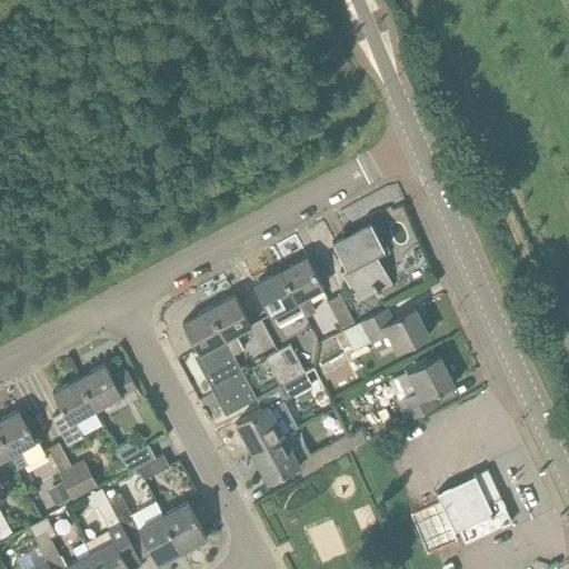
[(385,289),(392,285),(376,253),(385,249),(370,222),(332,242),(345,266),(340,268),(357,300),(382,286),(385,289)]
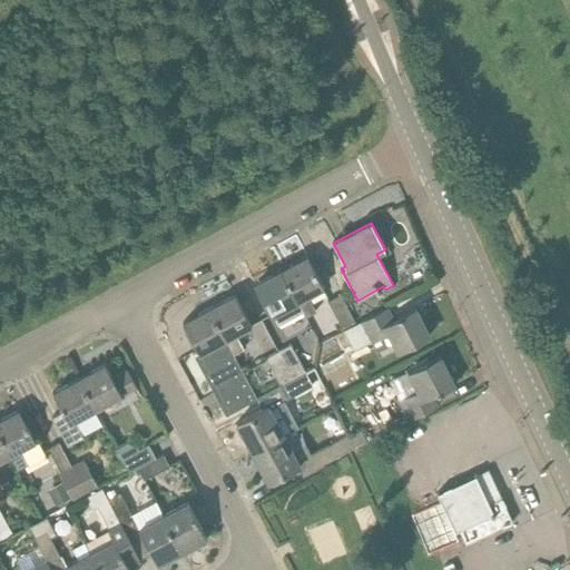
[(281,271),(303,312),(305,316),(316,312),(307,296),(323,288),(307,257),(281,271)]
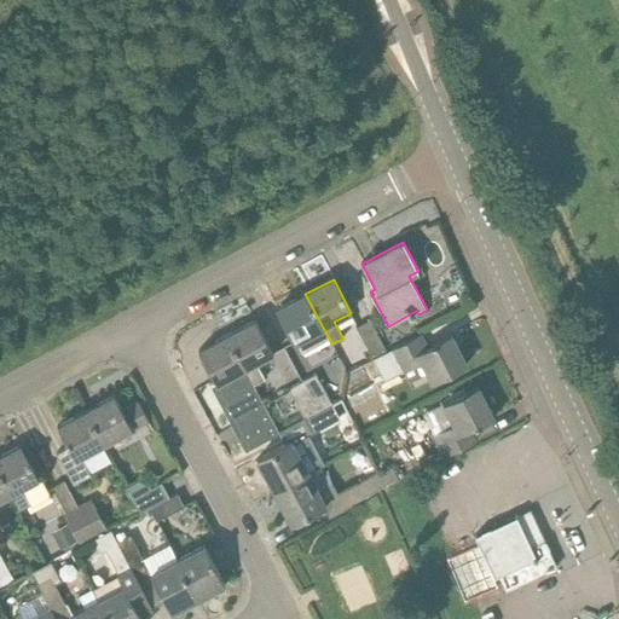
[(301,353),(329,339),(305,294),(277,310),(294,342),(295,341),(301,353)]
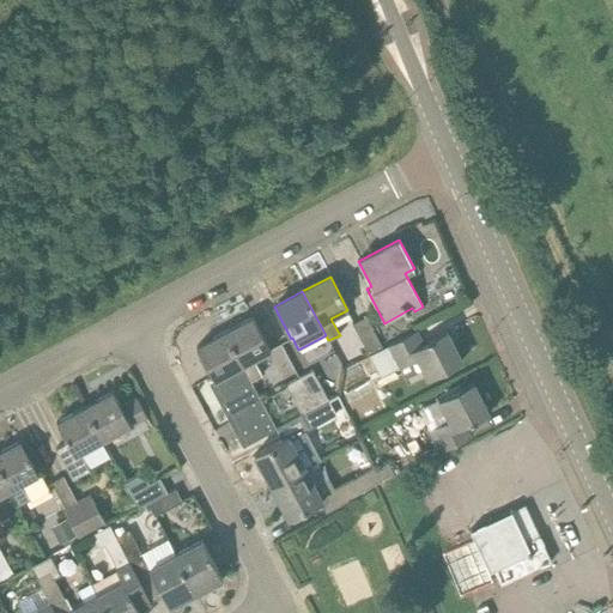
[(253,317),(224,333),(250,381),(262,375),(254,359),(269,351),(253,317)]
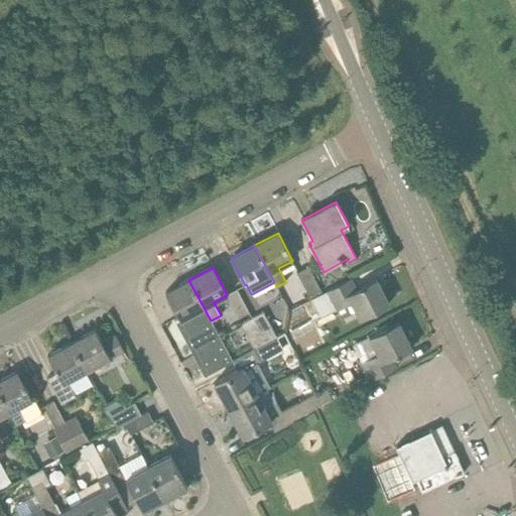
[(296,272),(309,298),(321,293),(307,267),(296,272)]
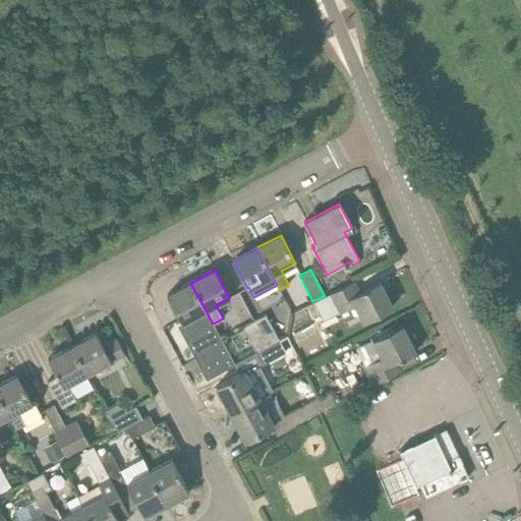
[(354,282),(330,294),(325,296),(312,301),(323,321),(339,313),(356,305),(364,322),(393,307),(379,281),(358,292),(354,282)]
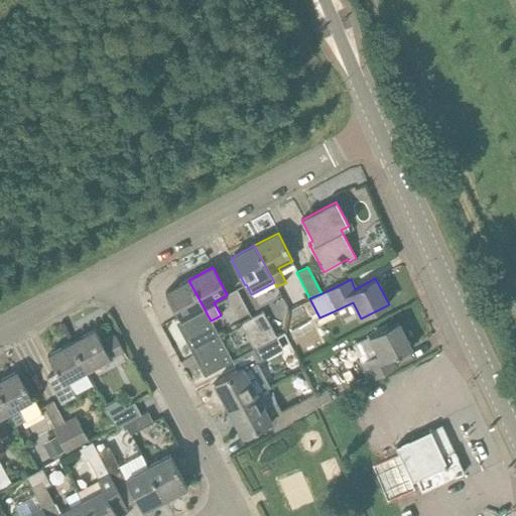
[(227,365),(232,362),(233,362),(232,360),(211,320),(188,280),(165,292),(187,334),(198,353),(194,355),(205,376),(209,374),(227,365)]
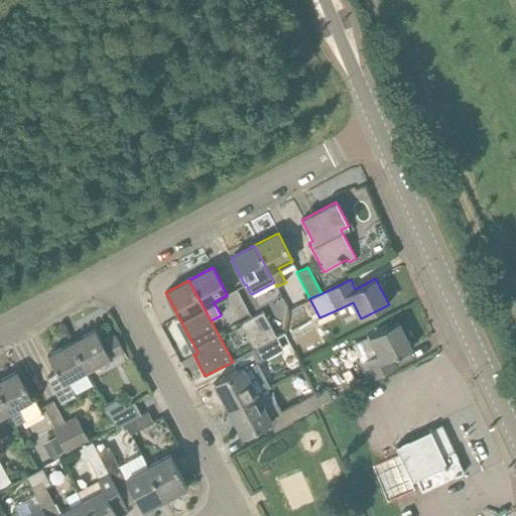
[(283,316),(307,350),(325,338),(300,304),(283,316)]
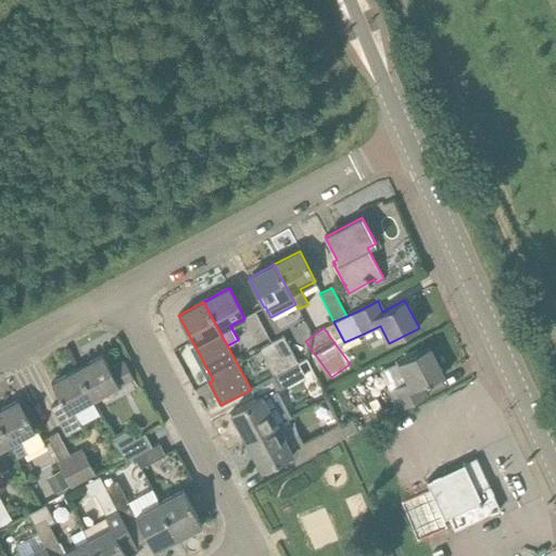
[(282,336),(270,343),(286,370),(298,364),(282,336)]
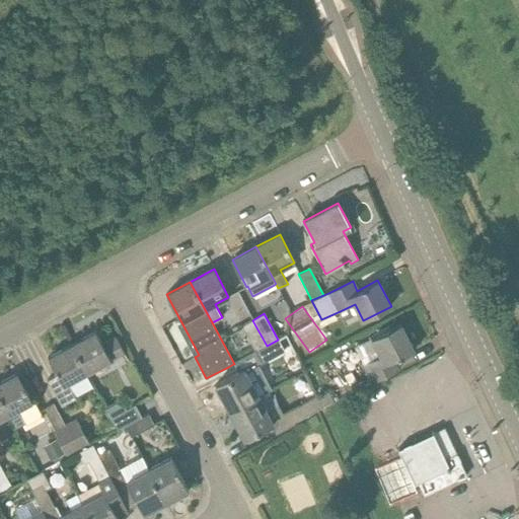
[(255,352),(267,346),(252,320),(241,325),(254,351),(255,352)]
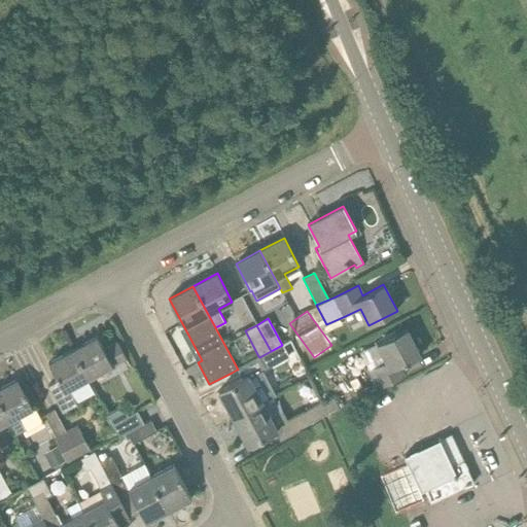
[(420,356),(407,329),(378,344),(386,361),(370,370),(380,389),(403,378),(398,366),(420,356)]
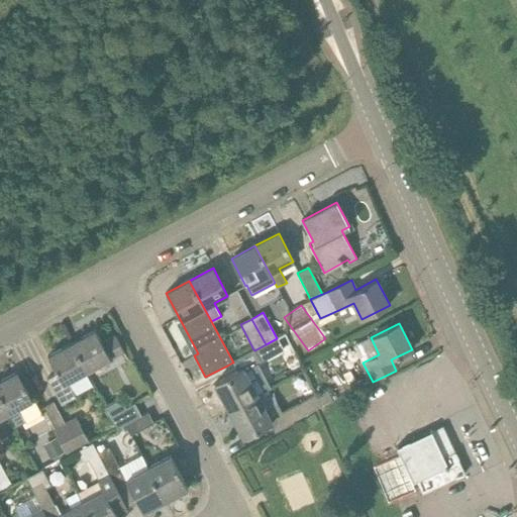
[(87,372),(123,351),(115,335),(102,342),(95,330),(72,343),(87,372)]
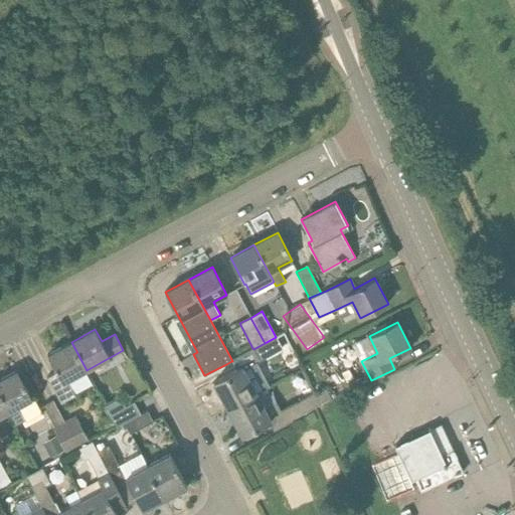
[(276,337),(265,343),(253,349),(252,348),(231,359),(232,361),(231,361),(236,370),(213,382),(227,409),(256,393),(243,370),(260,361),(282,349),(285,355),(293,350),(284,333),(276,337)]
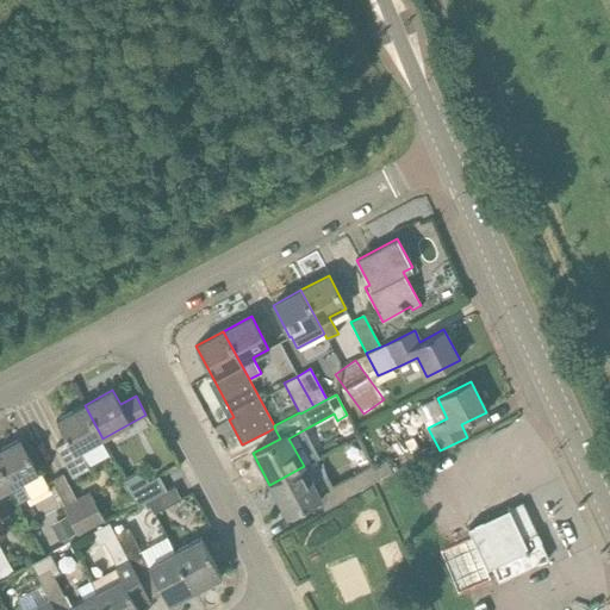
[(85,405),(56,419),(74,454),(103,439),(85,405)]
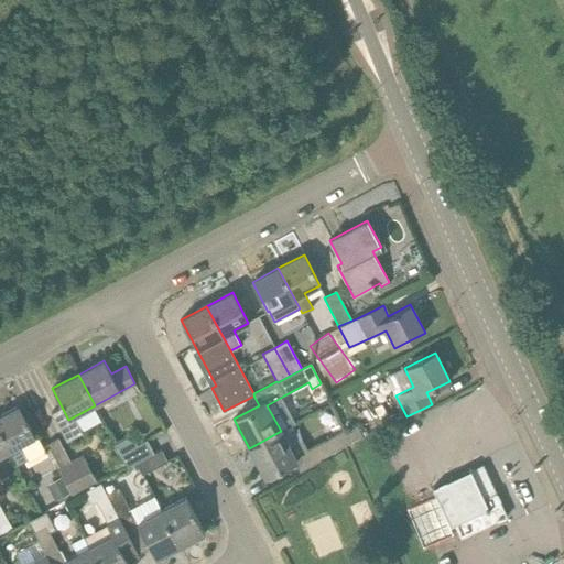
[(35,436),(19,405),(0,415),(0,434),(9,451),(18,465),(45,451),(36,435),(35,436)]
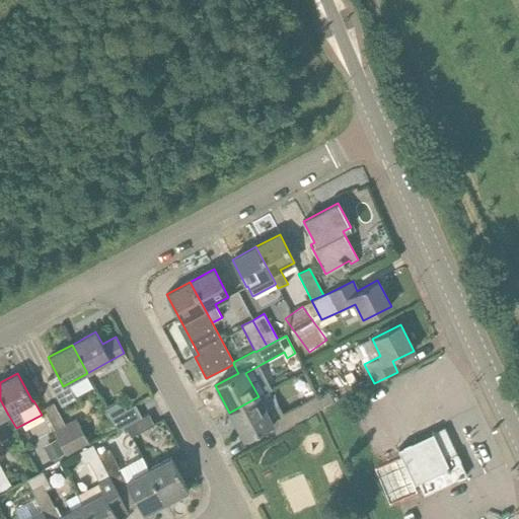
[(317,397),(322,408),(334,402),(327,392),(317,397)]
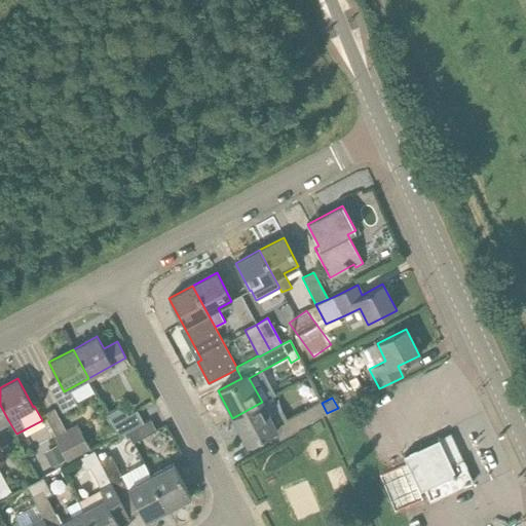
[(274,430),(279,440),(298,429),(297,428),(327,413),(322,403),(321,402),(287,419),(274,425),(270,416),(262,402),(232,418),(247,445),(274,430)]
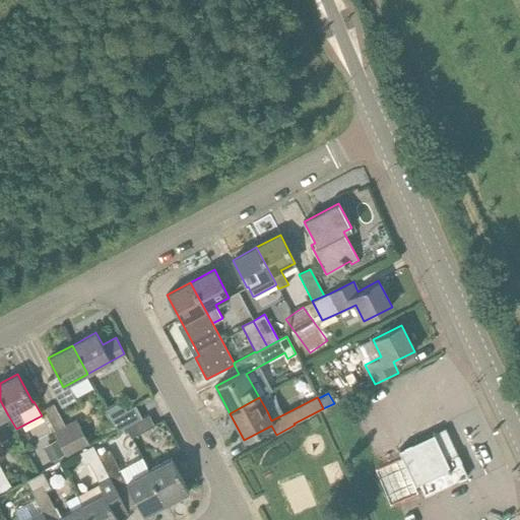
[(126,428),(141,418),(135,405),(125,410),(123,406),(115,404),(107,408),(111,418),(118,431),(126,427),(126,428)]
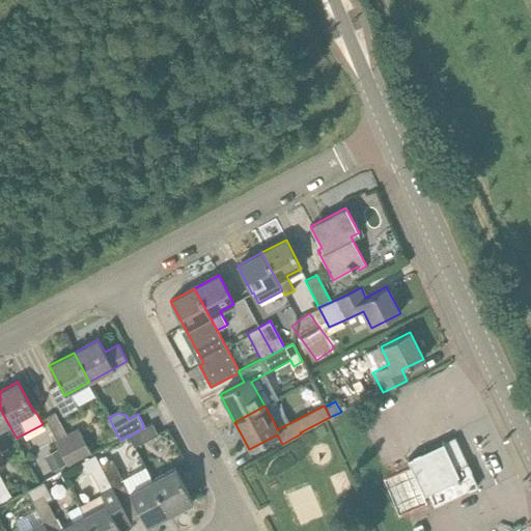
[(144,427),(129,437),(134,447),(158,435),(151,424),(144,427)]
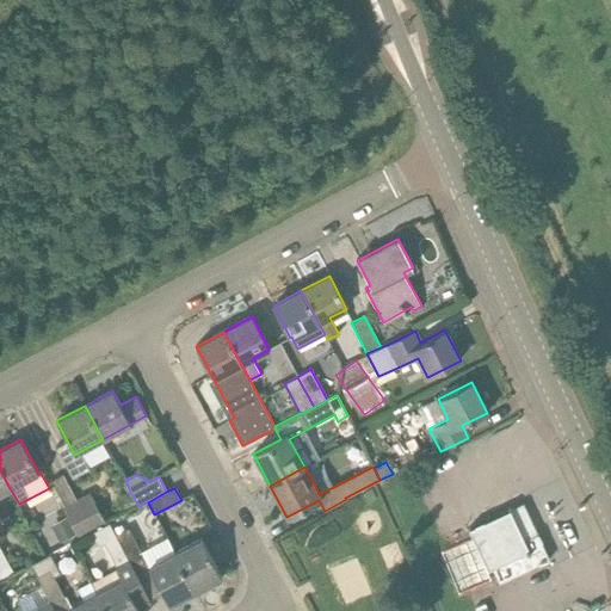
[(75,499),(93,531),(106,524),(90,492),(75,499)]
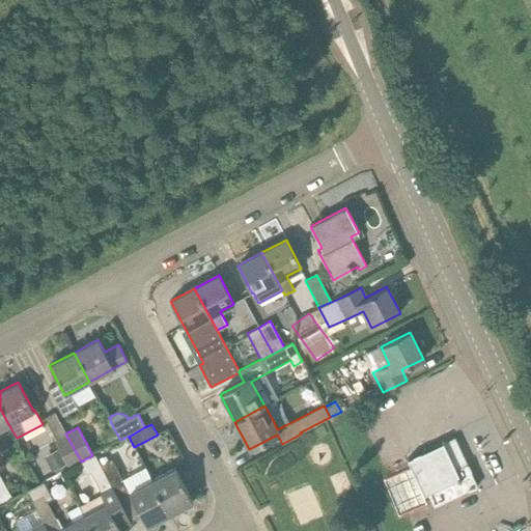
[(68,468),(80,463),(81,462),(65,434),(54,441),(68,468)]
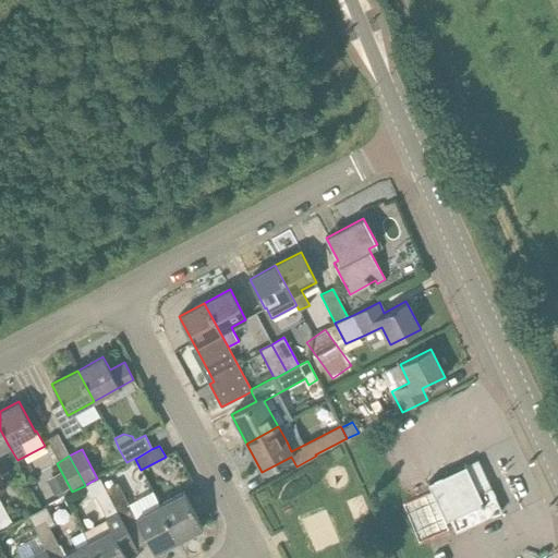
[(514,461),(487,473),(505,511),(533,498),(514,461)]
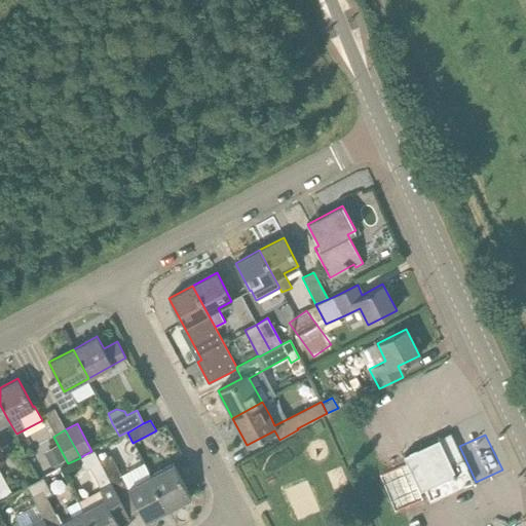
[(439,439),(403,455),(419,490),(422,489),(429,502),(473,482),(462,460),(451,465),(439,439)]
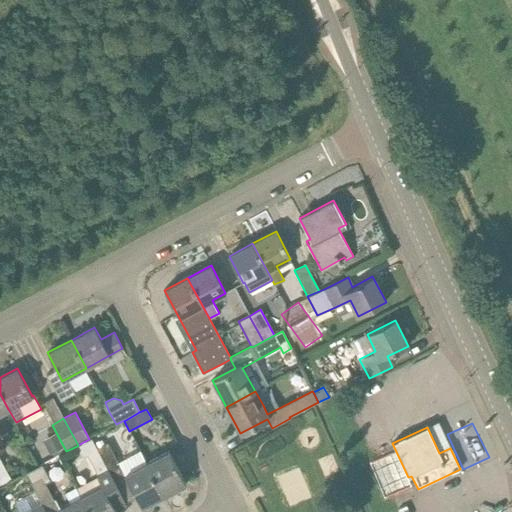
[(56,434),(44,440),(52,454),(63,448),(56,434)]
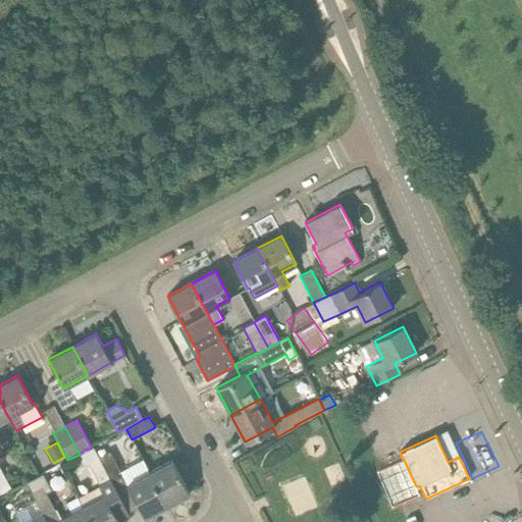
[(105,496),(83,507),(90,521),(118,521),(115,516),(126,510),(98,457),(96,452),(93,447),(91,448),(80,454),(79,455),(84,465),(89,463),(105,496)]
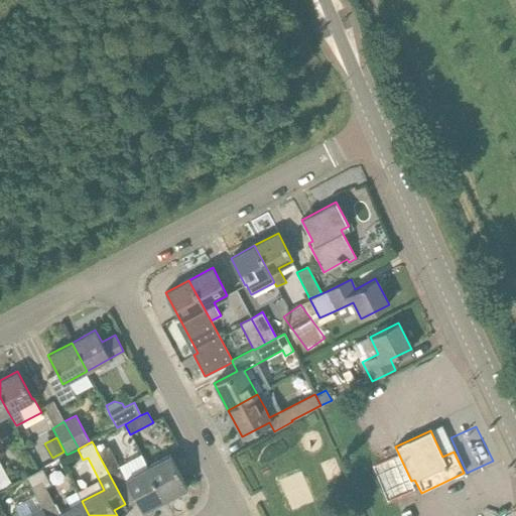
[(97,452),(105,447),(102,442),(95,446),(97,452)]
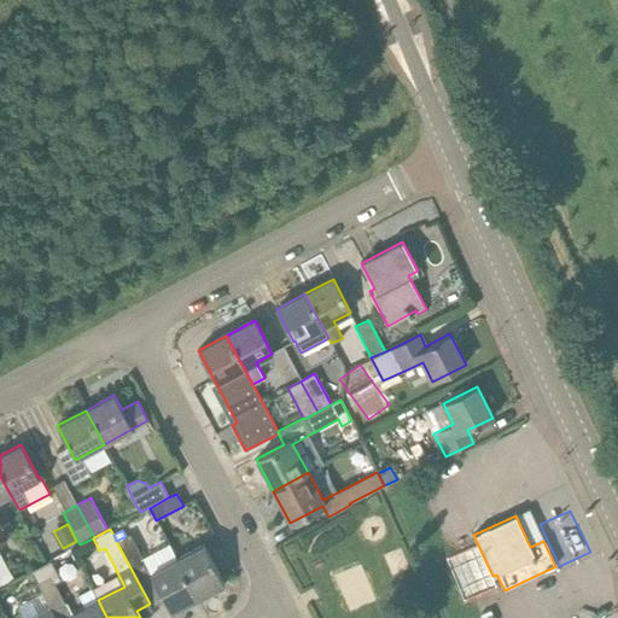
[(126,536),(116,541),(150,604),(151,607),(164,600),(170,612),(174,610),(175,612),(193,602),(194,602),(196,602),(194,600),(198,598),(179,559),(150,573),(129,535),(126,536)]
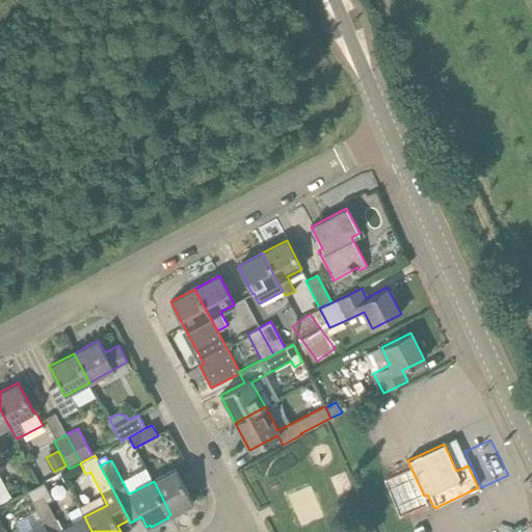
[(192,503),(176,470),(154,481),(170,514),(173,513),(174,515),(189,507),(190,507),(189,504),(192,503)]
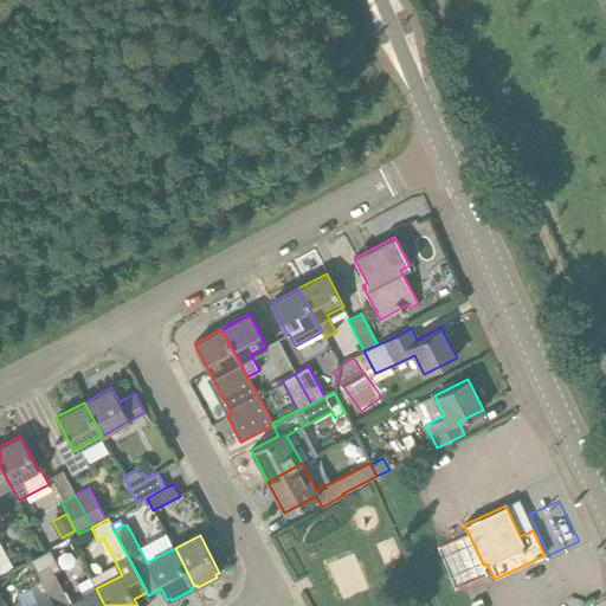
[(0,542),(0,575),(14,568),(0,542)]
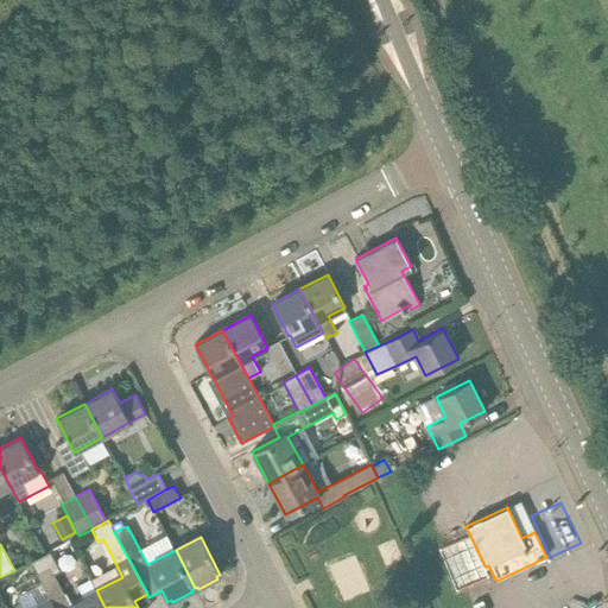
[(30,562),(50,599),(50,597),(55,607),(105,607),(96,590),(90,580),(76,587),(83,597),(70,605),(64,594),(54,574),(61,571),(50,551),(30,562)]
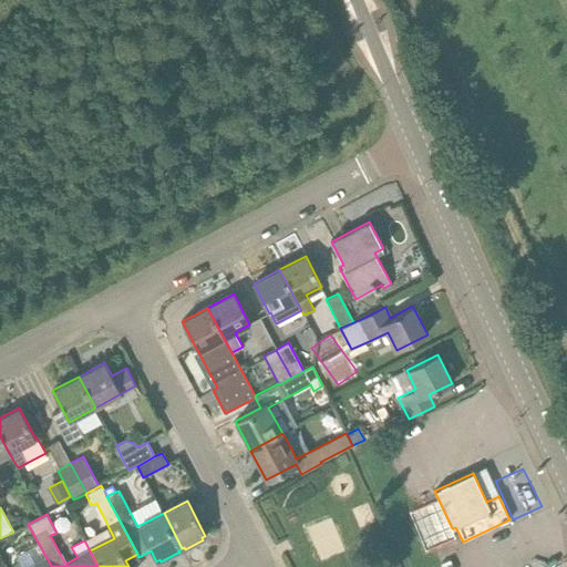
[(51,566),(47,557),(47,558),(28,566),(51,566)]
